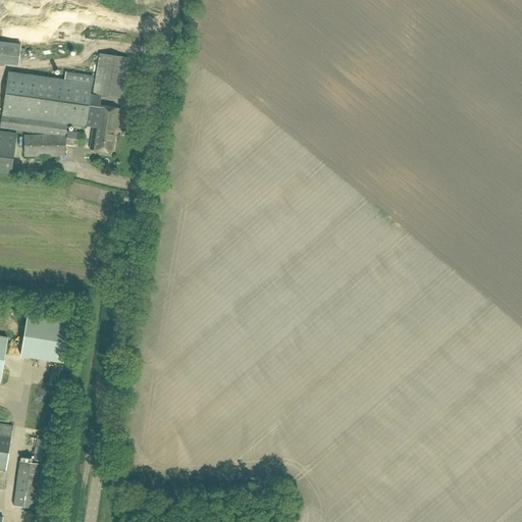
[(21,45),(0,42),(0,61),(18,64),(19,59),(24,59),(25,50),(20,49),(21,45)]
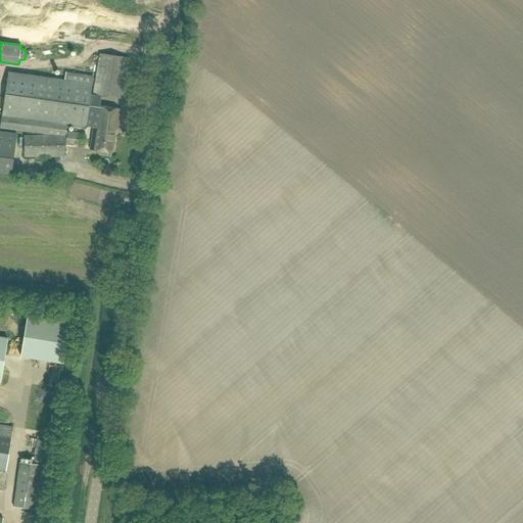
[(129,58),(100,53),(94,94),(91,94),(93,77),(65,73),(64,81),(8,72),(0,129),(53,135),(24,136),(24,157),(64,157),(64,144),(82,146),(84,134),(66,131),(67,124),(85,127),(85,126),(93,127),(91,140),(88,140),(87,149),(89,149),(89,150),(110,153),(113,131),(116,131),(121,109),(99,106),(101,96),(122,99),(129,58)]
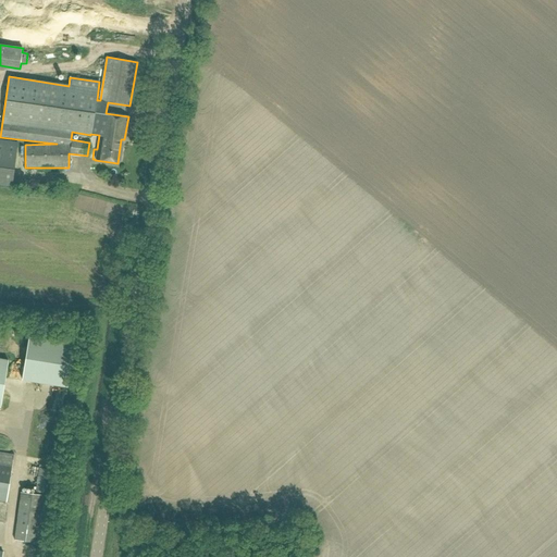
[(17,143),(0,139),(0,185),(12,187),(17,143)]
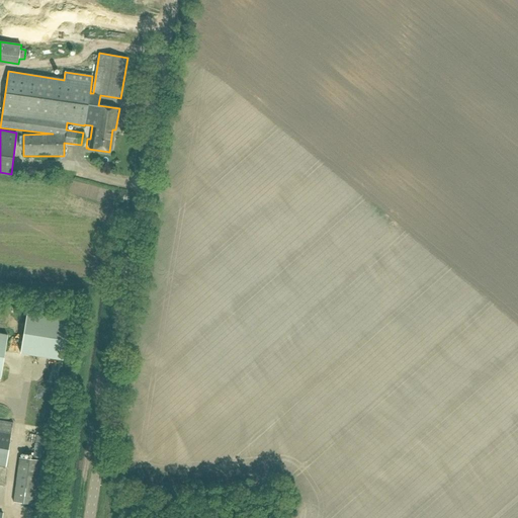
[(26,313),(20,352),(59,359),(66,319),(26,313)]
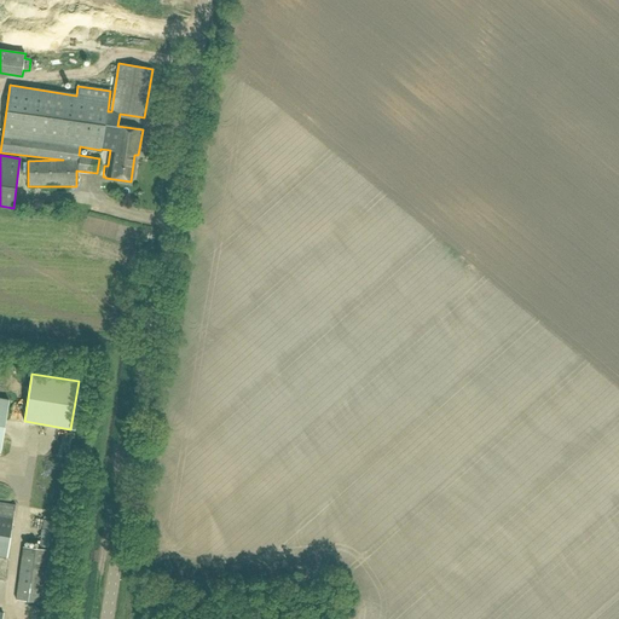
[(0,490),(0,501),(10,502),(10,491),(0,490)]
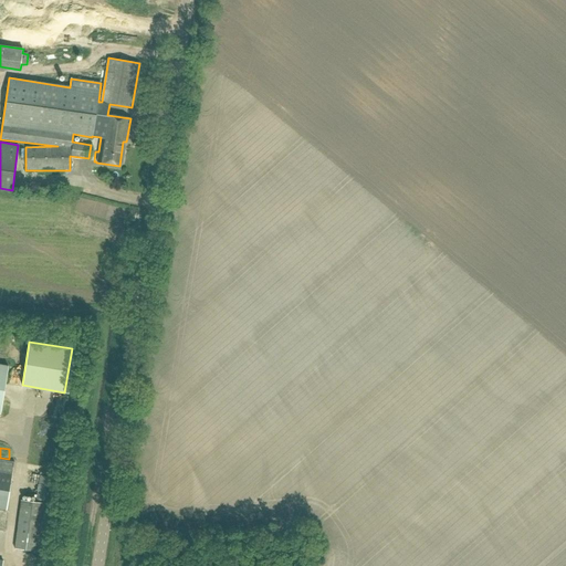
[(14,462),(0,459),(0,509),(7,511),(14,462)]
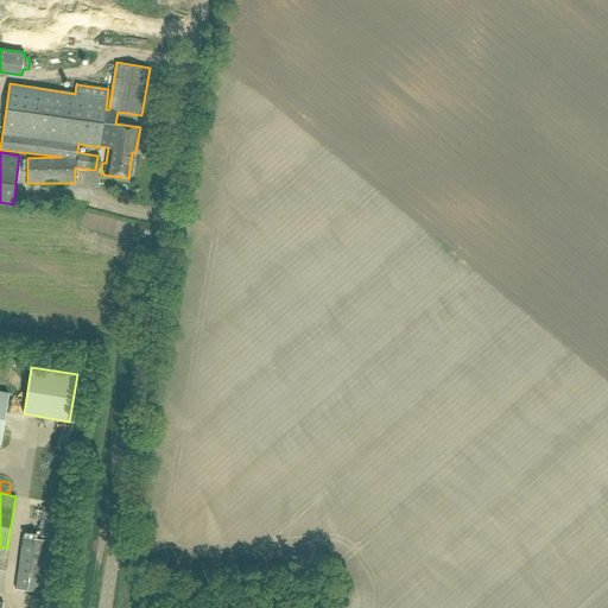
[(54,542),(45,540),(23,538),(16,590),(39,593),(48,594),(54,542)]
